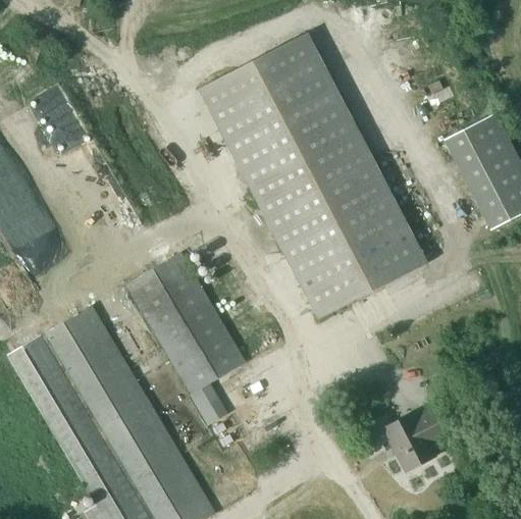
[(199,88),(319,318),(427,262),(307,32),(199,88)]
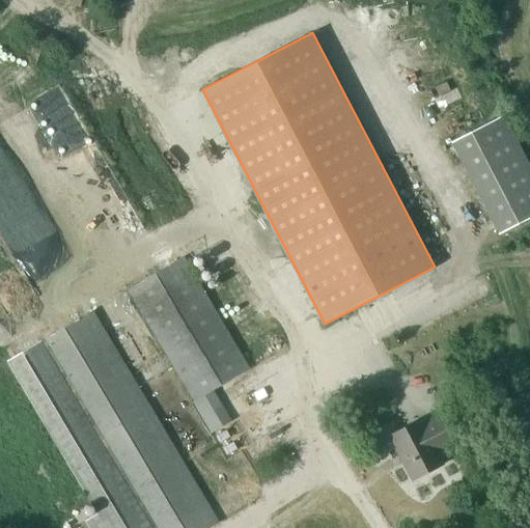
[(449,132),(487,228),(529,211),(529,167),(507,109),(449,132)]
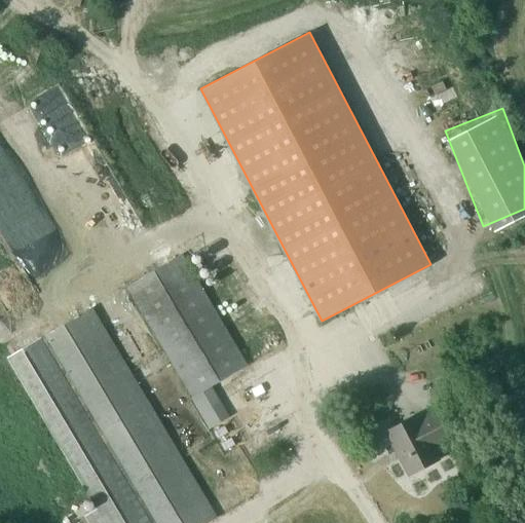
[(127,286),(193,396),(213,384),(248,364),(182,254),(127,286)]
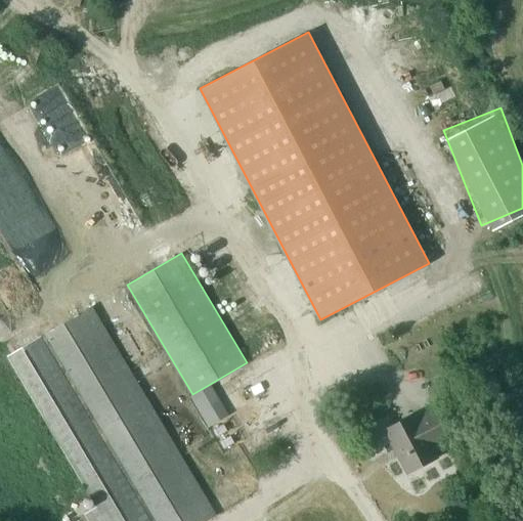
[(86,513),(90,520),(203,520),(216,513),(92,305),(9,355),(99,505),(86,513)]
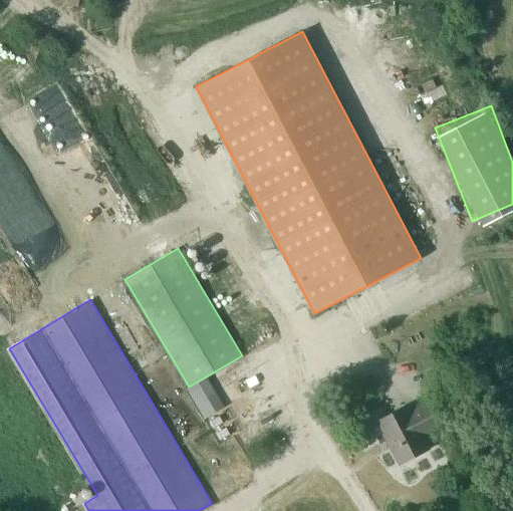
[(450,378),(462,372),(456,361),(445,367),(450,378)]
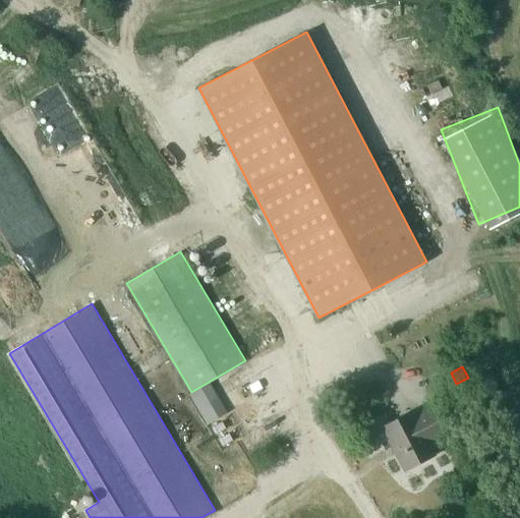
[(208,422),(228,411),(211,381),(191,392),(190,393),(208,422)]
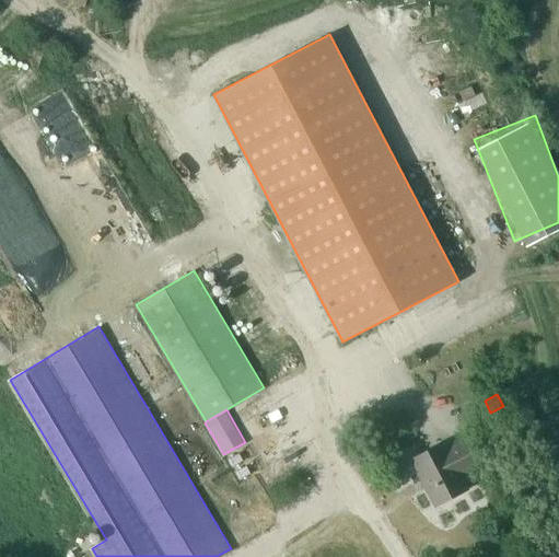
[(412,459),(437,503),(467,487),(459,473),(481,462),(469,439),(447,450),(444,442),(412,459)]
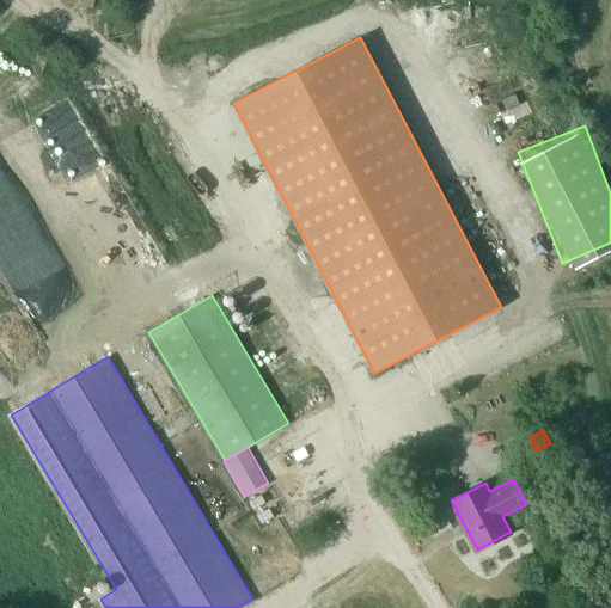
[(605,607),(610,605),(610,589),(599,595),(605,607)]
